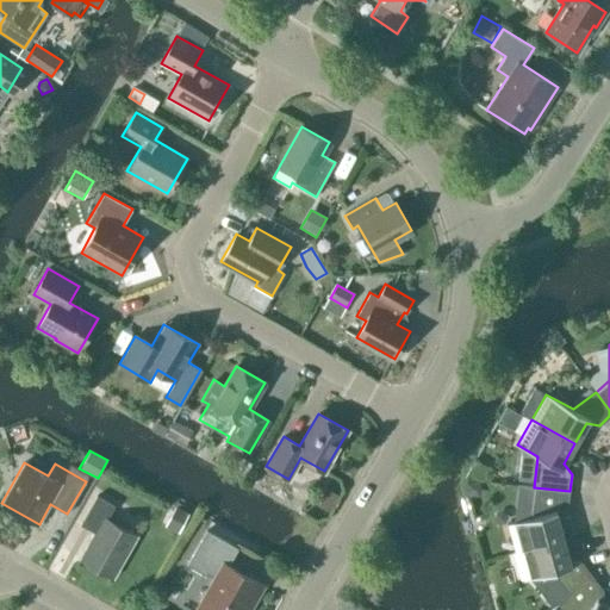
[(515,552),(562,539),(556,516),(567,509),(570,491),(534,487),(530,517),(508,523),(515,552)]
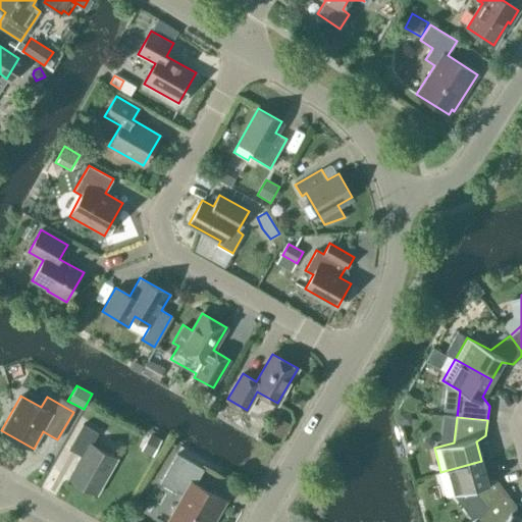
[(96,493),(115,458),(91,444),(98,432),(83,424),(68,449),(83,457),(70,478),(96,493)]
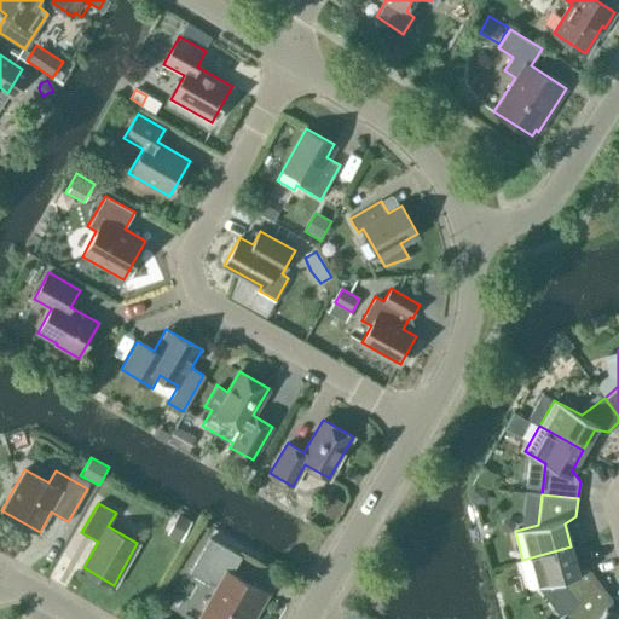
[(253,618),(267,594),(232,573),(242,556),(209,537),(189,573),(208,584),(209,582),(218,585),(198,618),(253,618)]
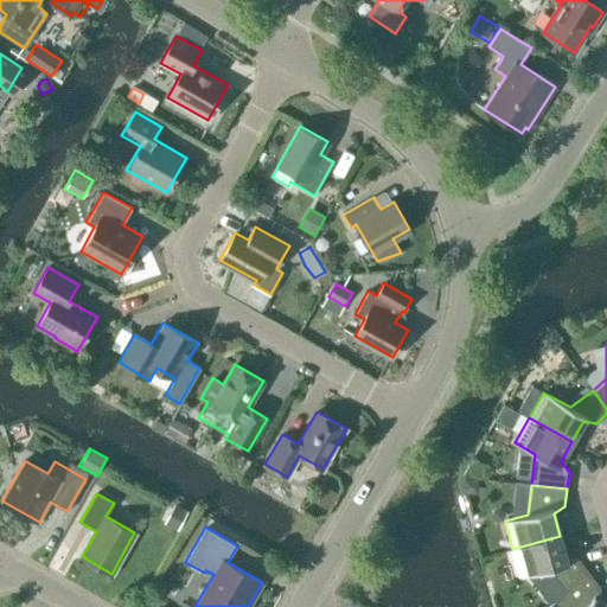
[(567,592),(589,574),(579,560),(567,558),(560,536),(512,549),(521,577),(550,569),(567,592)]
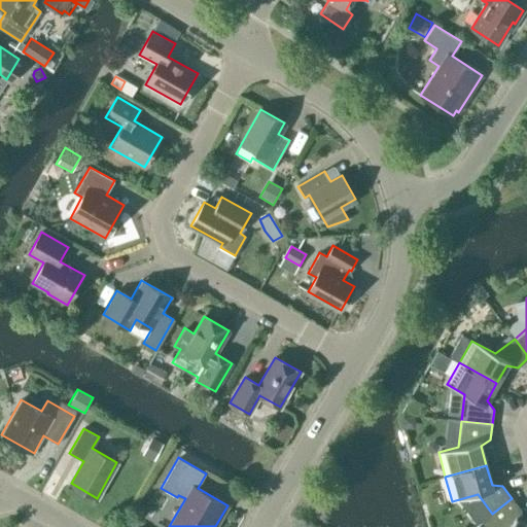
[(481,522),(484,526),(526,526),(526,525),(519,521),(521,510),(512,498),(492,514),(481,522)]
